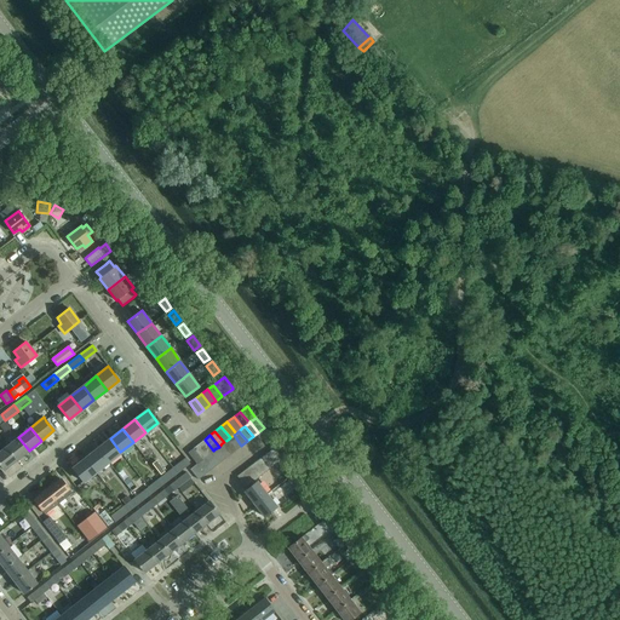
[(236,449),(241,446),(234,435),(230,437),(228,440),(236,449)]
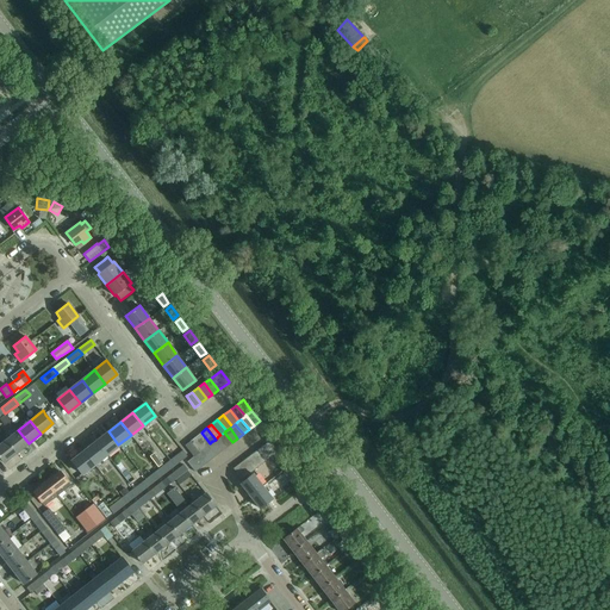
[(16,453),(29,443),(18,430),(6,440),(16,453)]
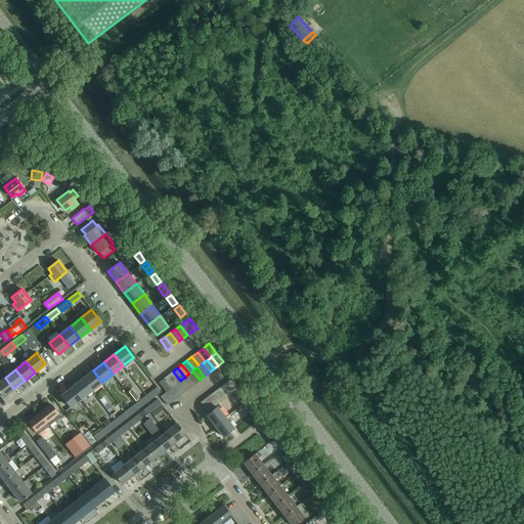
[(91,390),(101,382),(93,370),(82,379),(91,390)]
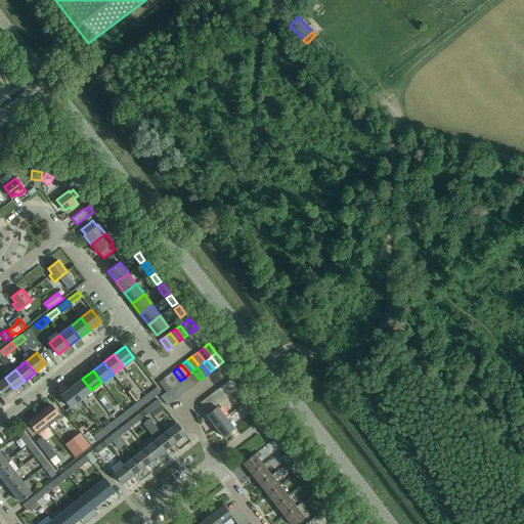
[(175,385),(178,383),(180,381),(173,372),(168,376),(175,385)]
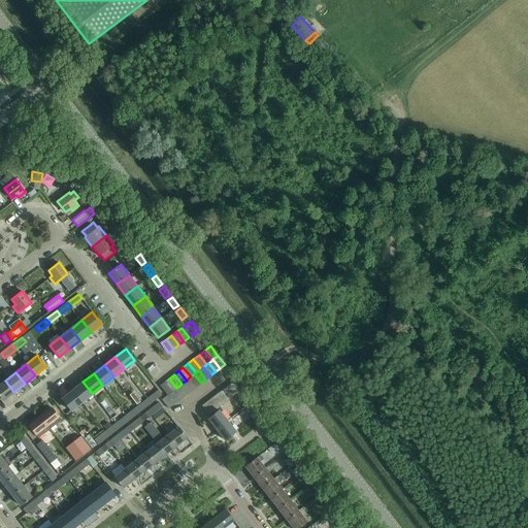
[(196,387),(201,383),(194,374),(191,376),(189,377),(196,387)]
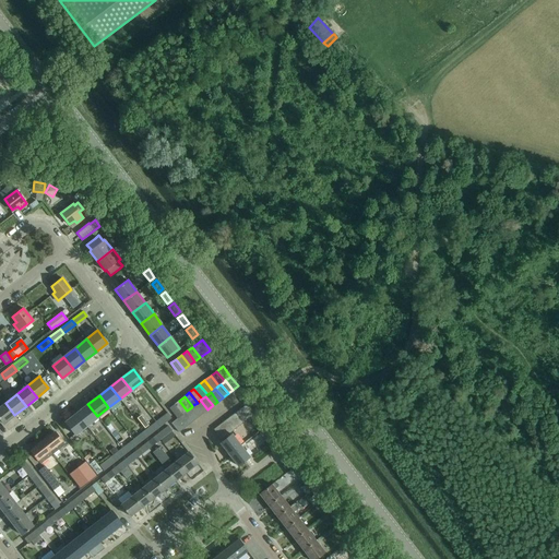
[(203,413),(207,409),(200,400),(198,403),(195,404),(203,413)]
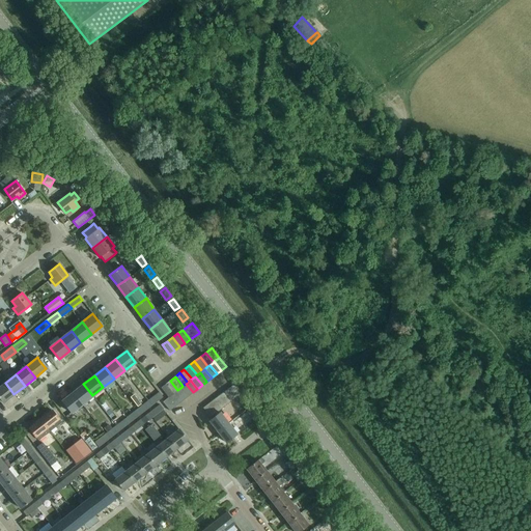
[(173,394),(175,391),(177,390),(170,381),(165,384),(173,394)]
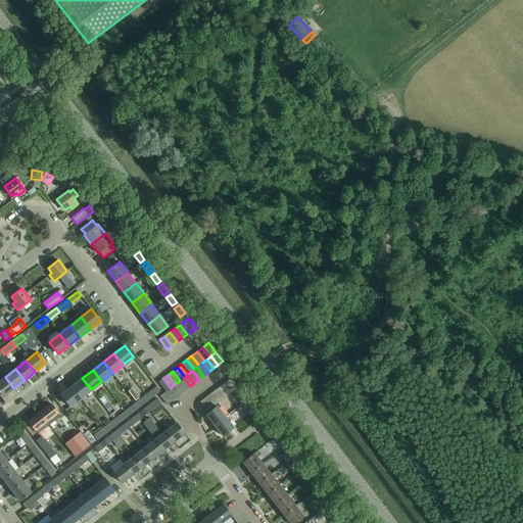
[(236,388),(241,385),(234,375),(229,379),(236,388)]
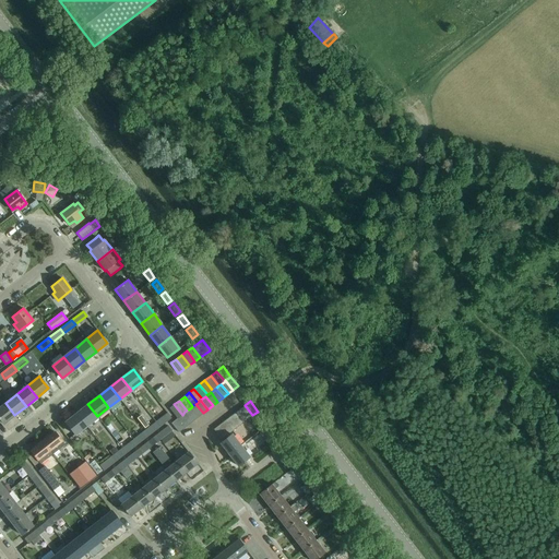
[(0,419),(3,424),(14,415),(6,403),(0,406),(0,419)]
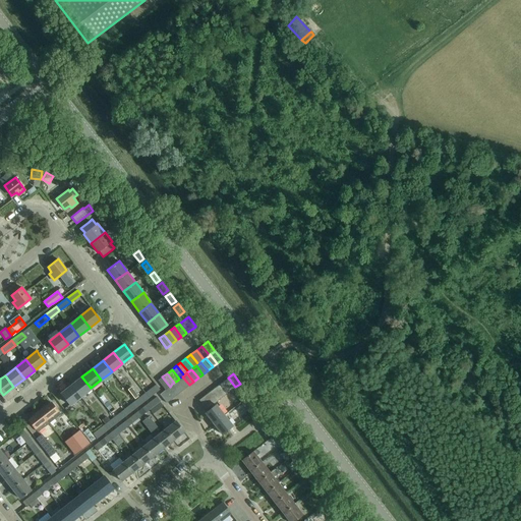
[(80,396),(91,388),(81,377),(71,385),(80,396)]
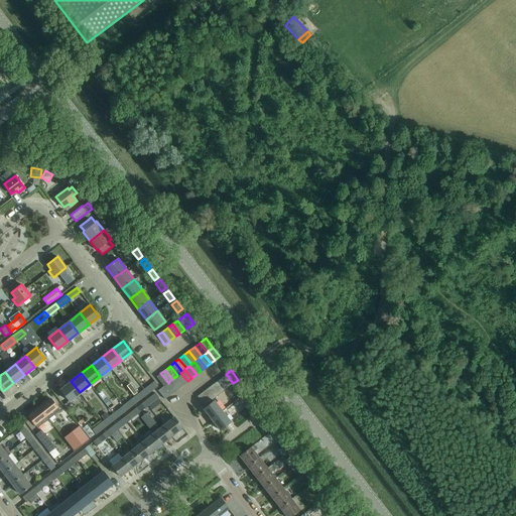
[(163,386),(166,384),(168,383),(160,373),(156,376),(163,386)]
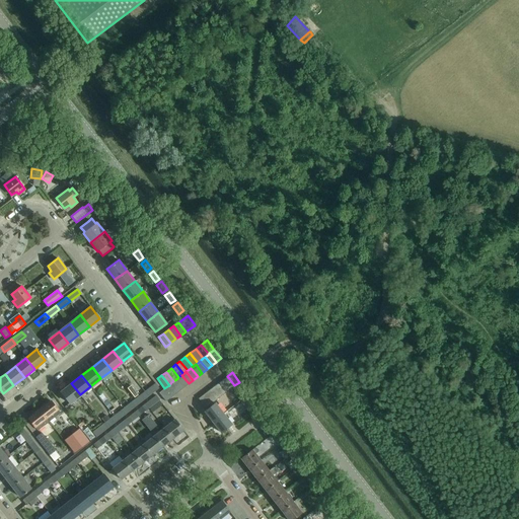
[(183,387),(189,383),(181,375),(180,375),(178,377),(176,379),(183,387)]
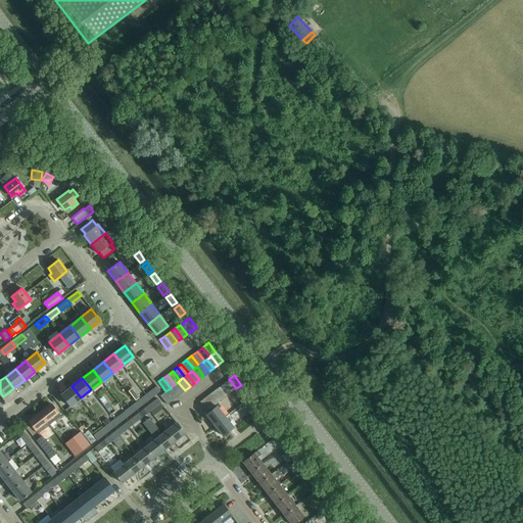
[(236,388),(229,379),(224,383),(231,392),(236,388)]
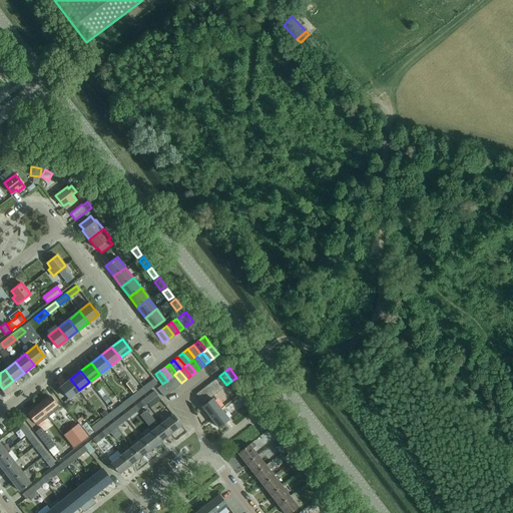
[(176,387),(181,383),(174,375),(171,377),(169,378),(176,387)]
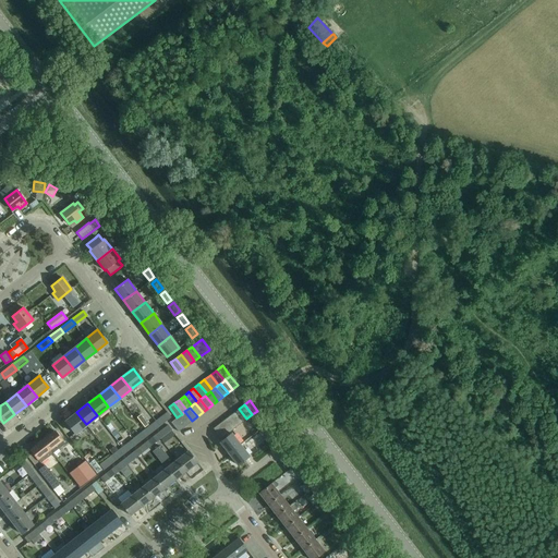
[(246,419),(239,409),(234,412),(242,422),(246,419)]
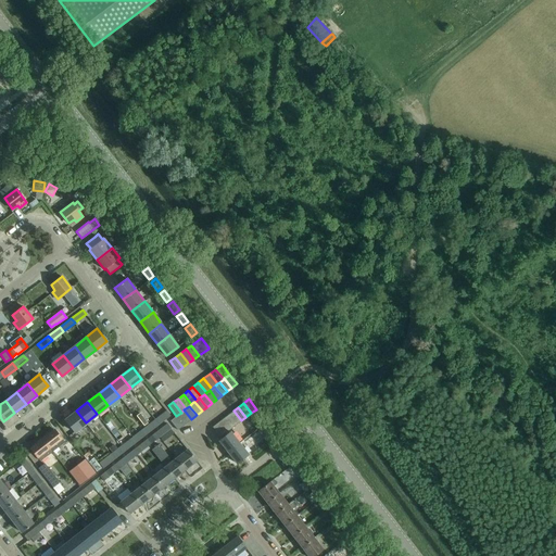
[(144,411),(150,419),(154,417),(149,408),(144,411)]
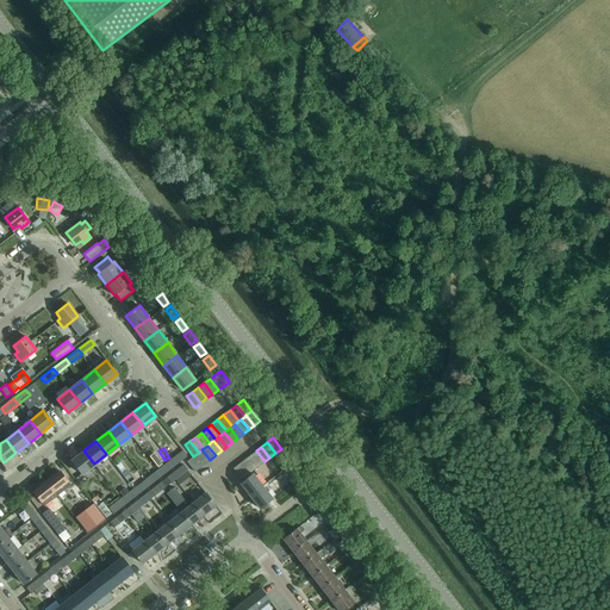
[(205,465),(210,460),(201,449),(199,453),(197,454),(205,465)]
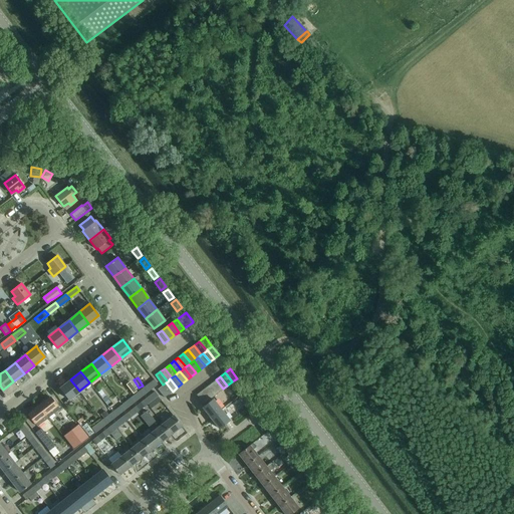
[(232,381),(227,386),(231,391),(236,387),(241,394),(246,391),(237,378),(232,381)]
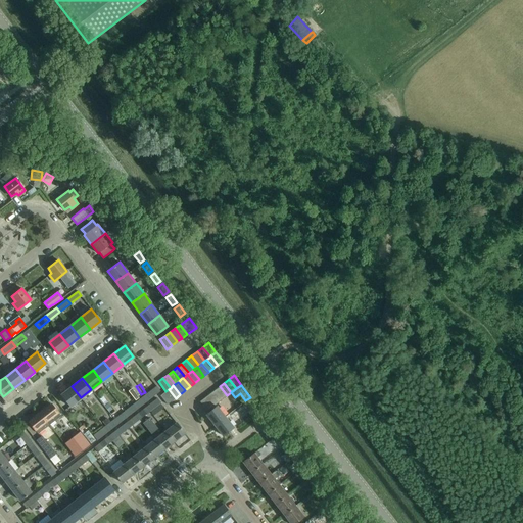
[(69,406),(81,397),(72,386),(61,395),(69,406)]
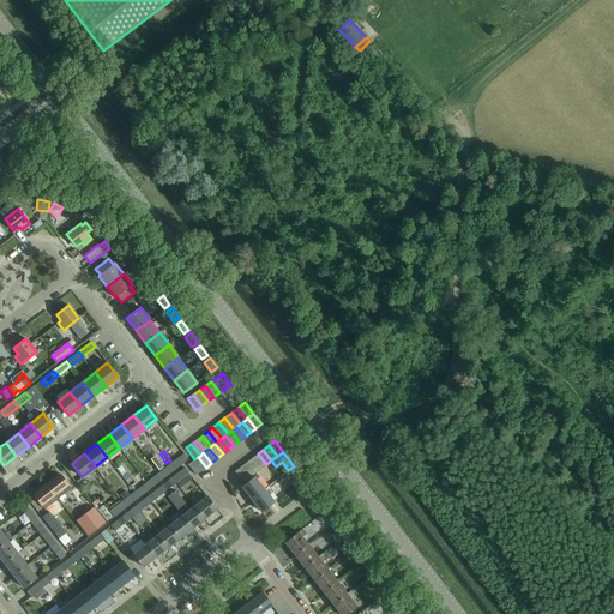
[(258,453),(252,458),(260,469),(266,464),(258,453)]
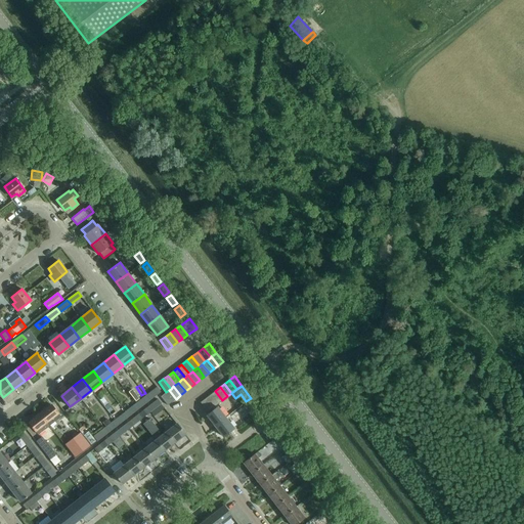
[(154,388),(146,395),(149,400),(158,393),(154,388)]
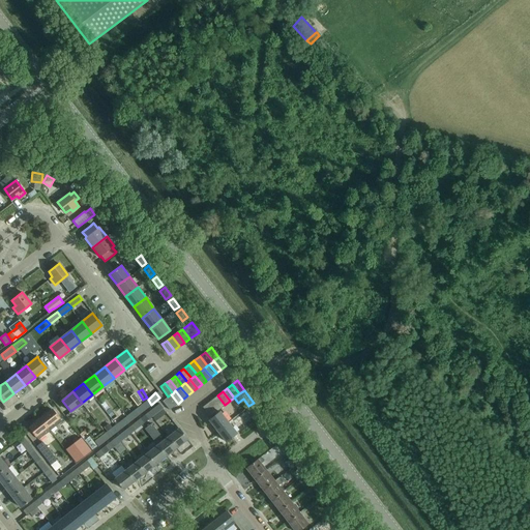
[(170,410),(178,404),(171,394),(168,396),(163,401),(170,410)]
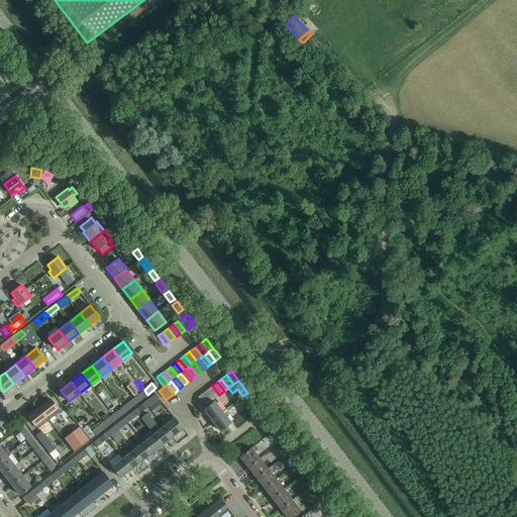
[(219,395),(212,386),(207,389),(214,398),(219,395)]
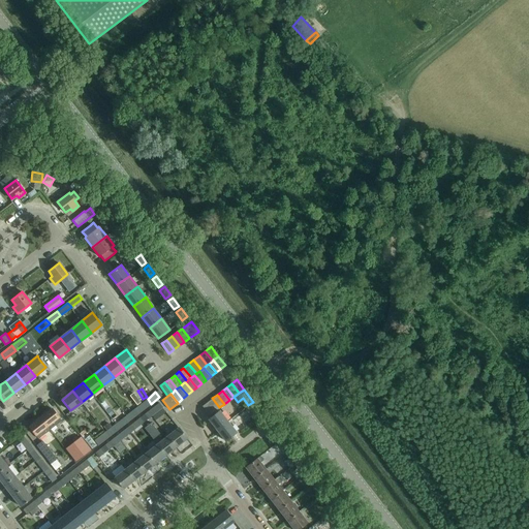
[(219,407),(212,398),(208,402),(215,411),(219,407)]
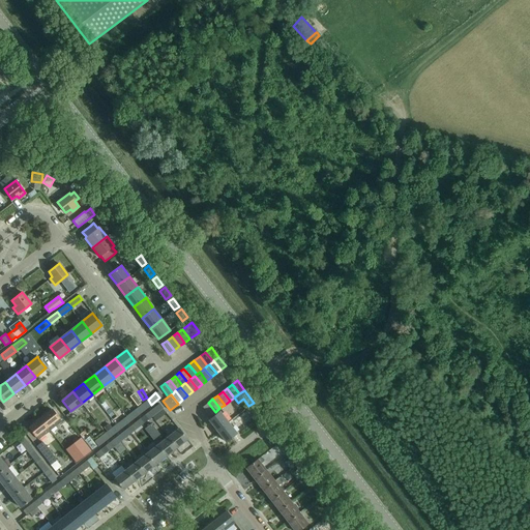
[(145,401),(137,408),(141,413),(149,406),(145,401)]
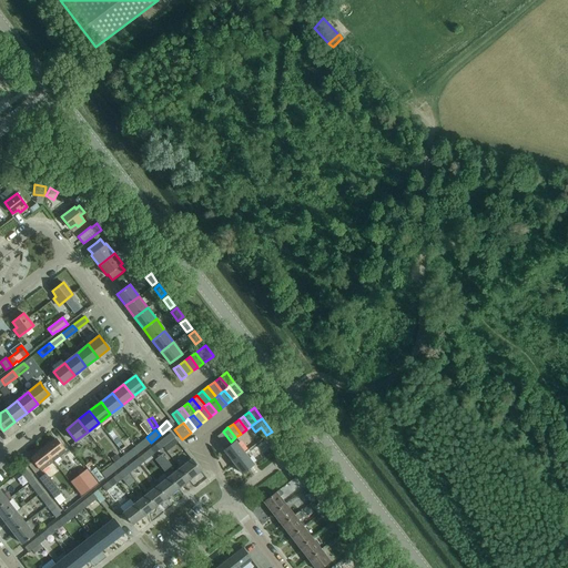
[(231,442),(223,432),(217,435),(225,445),(231,442)]
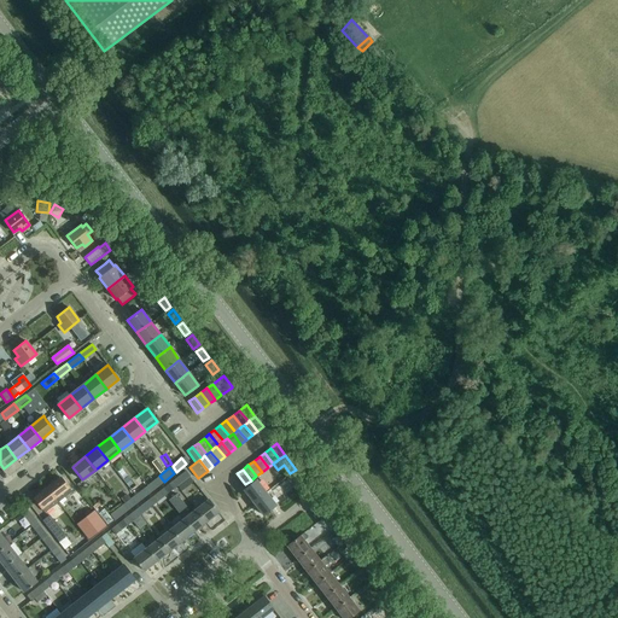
[(305,482),(296,470),(290,473),(285,477),(295,490),(299,487),(301,487),(305,482)]
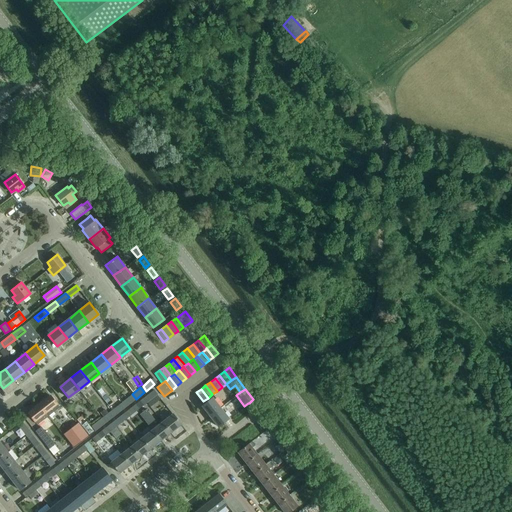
[(154,390),(146,395),(150,400),(157,394),(154,390)]
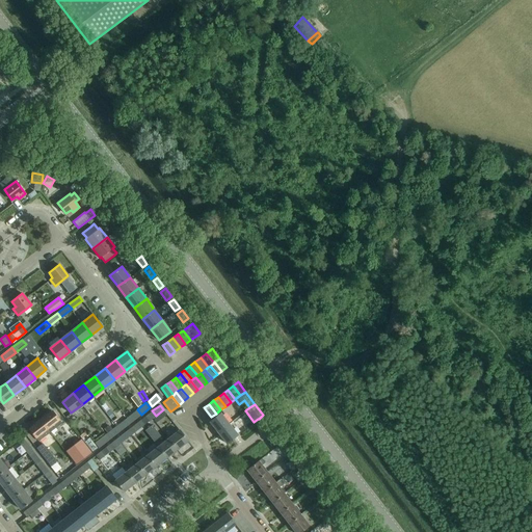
[(50,432),(61,423),(58,419),(52,410),(41,420),(50,432)]
